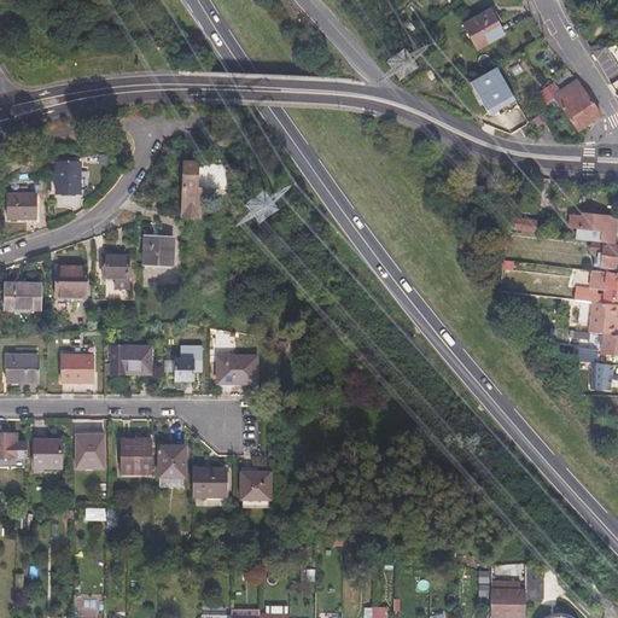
[(461,28),(477,52),(503,36),(488,11),(461,28)]
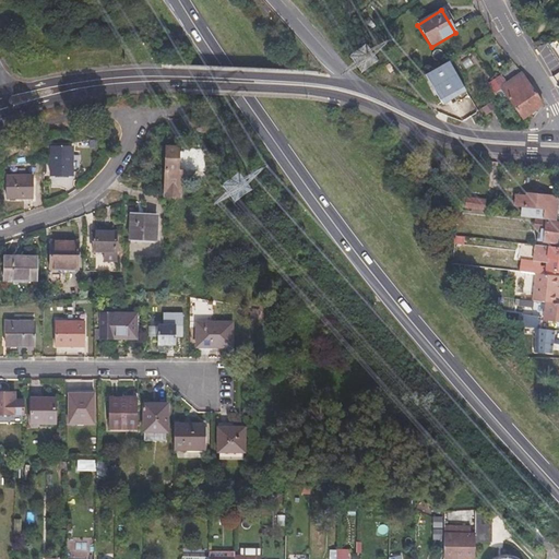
[(365,25),(371,34),(373,37),(381,32),(372,20),(365,25)]
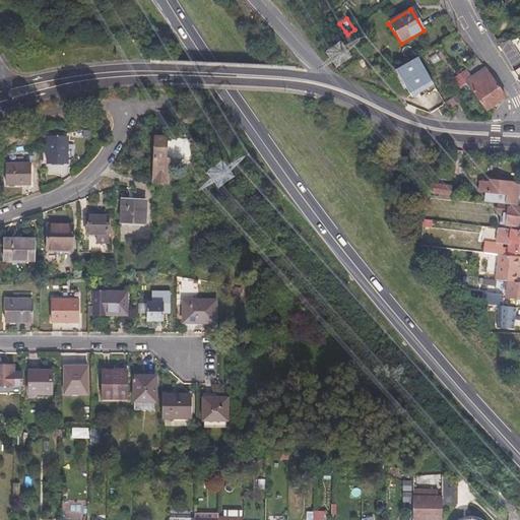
[(398,69),(413,98),(434,85),(418,57),(398,69)]
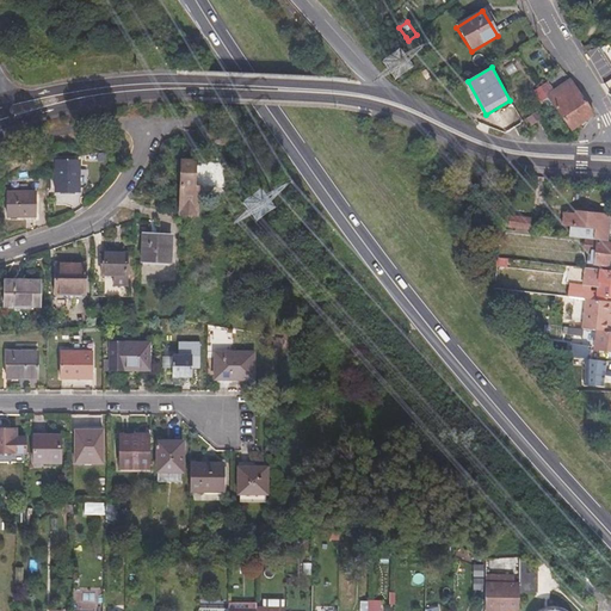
[(549,96),(572,129),(592,116),(593,115),(571,81),(549,96)]
